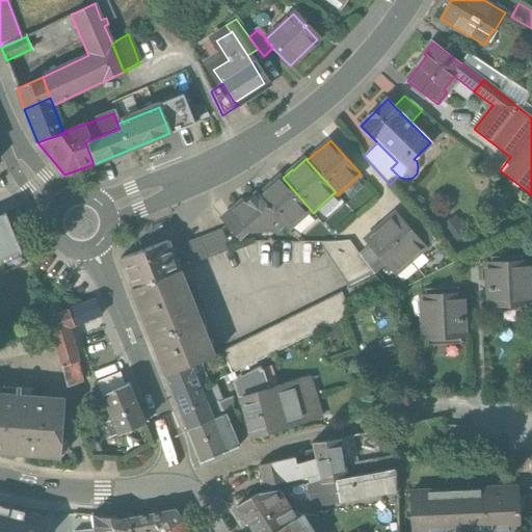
[(282,176),(268,188),(267,187),(259,195),(258,195),(284,224),(288,231),(311,210),(283,178),(282,176)]
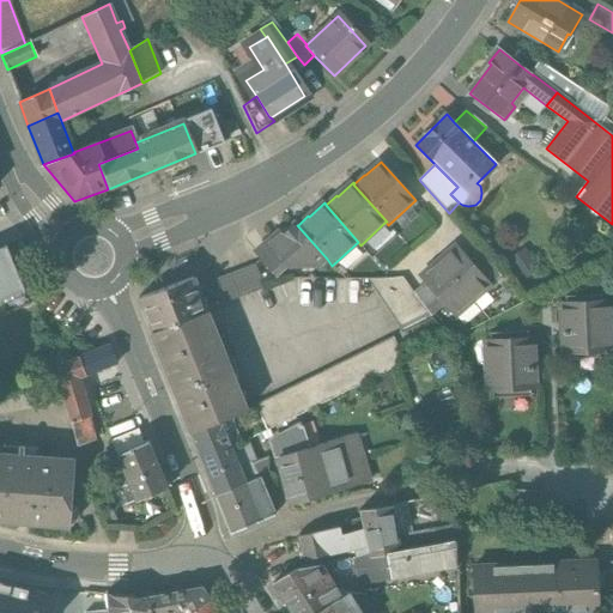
[(297,224),(284,235),(281,232),(267,244),(286,266),(320,266),(327,259),(297,225),(298,225),(297,224)]
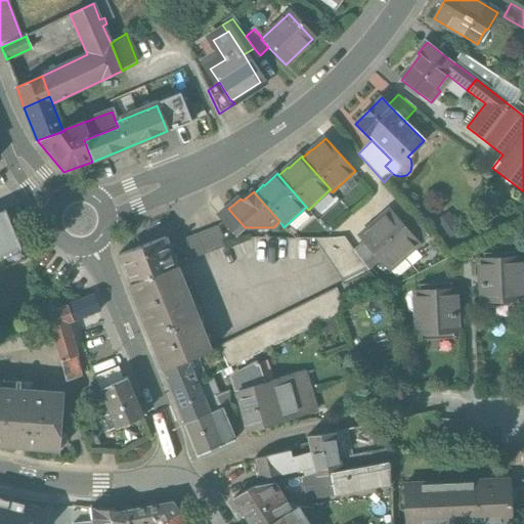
[(245,227),(228,209),(219,217),(235,235),(245,227)]
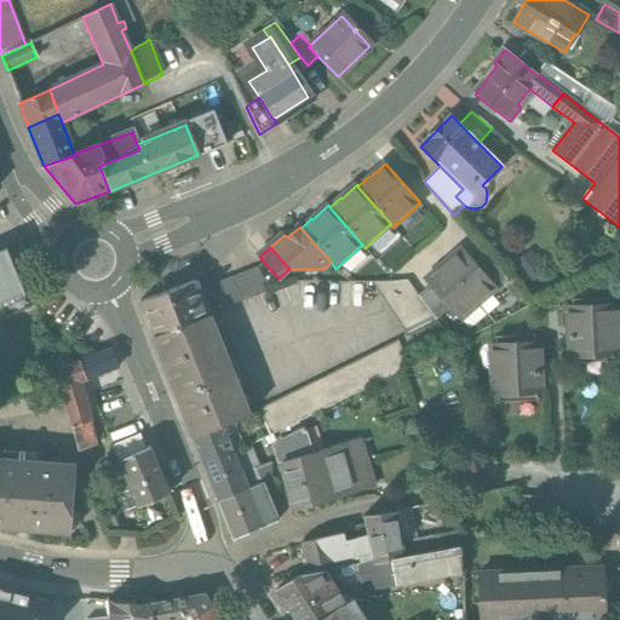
[(476,267),(460,250),(442,265),(477,305),(495,290),(476,267)]
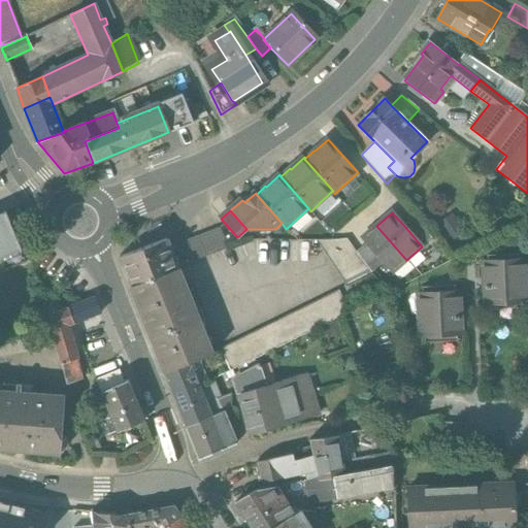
[(0,257),(2,257),(1,256),(19,249),(20,250),(21,250),(5,213),(0,216),(0,257)]
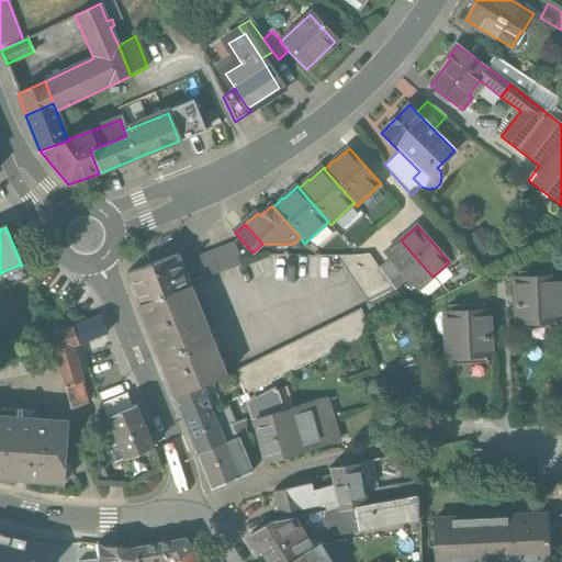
[(460,253),(442,233),(431,242),(449,262),(460,253)]
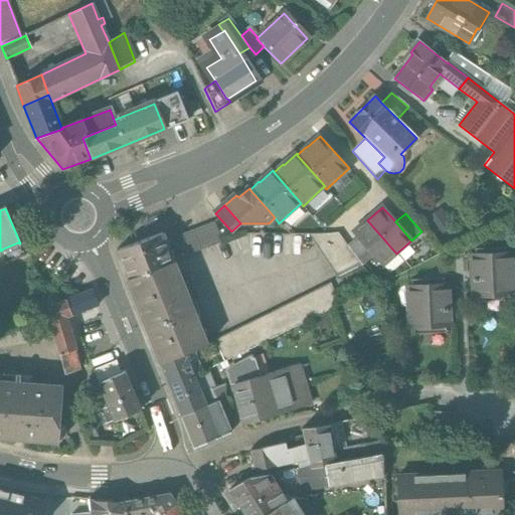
[(396,253),(367,220),(351,234),(355,238),(371,258),(380,268),(396,253)]
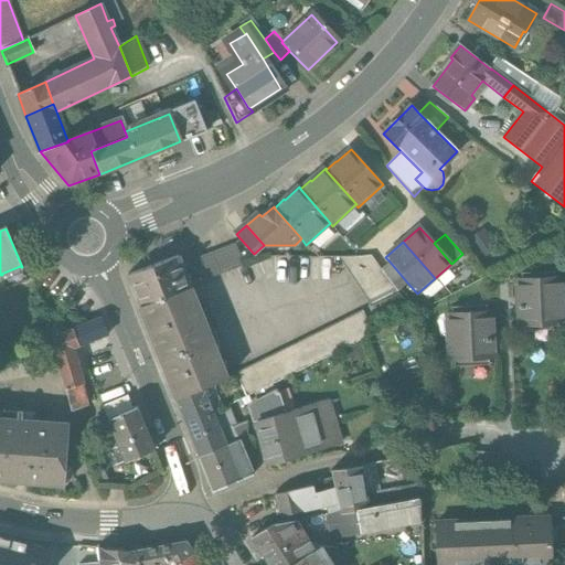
[(236,243),(201,256),(210,279),(245,266),(236,243)]
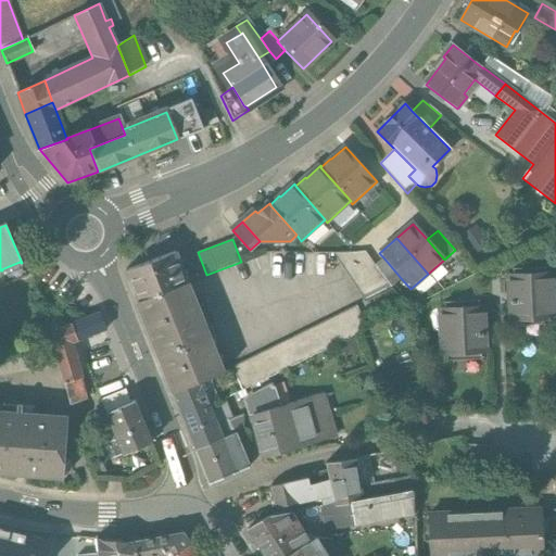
[(352,280),(375,276),(369,248),(345,252),(352,280)]
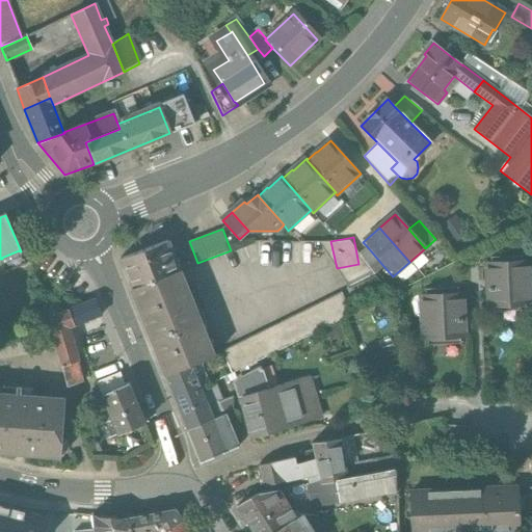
[(168,241),(120,260),(131,289),(180,271),(168,241)]
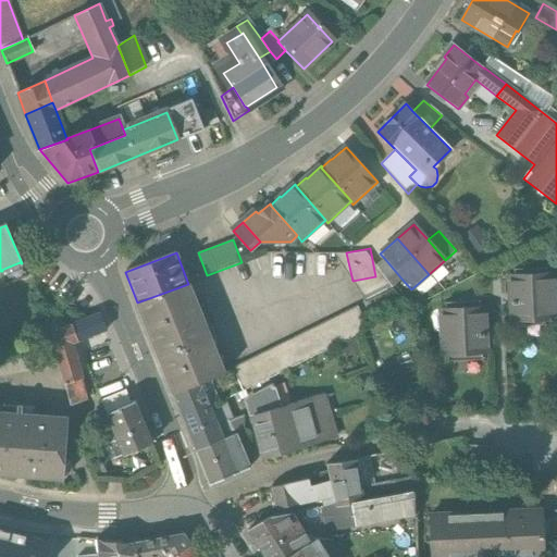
[(401,279),(384,258),(374,267),(391,288),(401,279)]
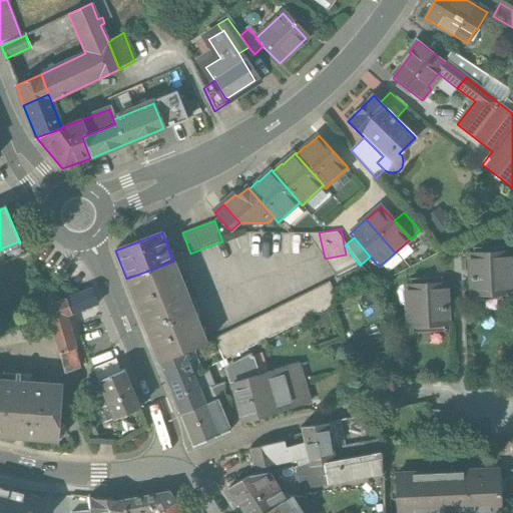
[(509,252),(469,254),(471,296),(511,294),(509,252)]
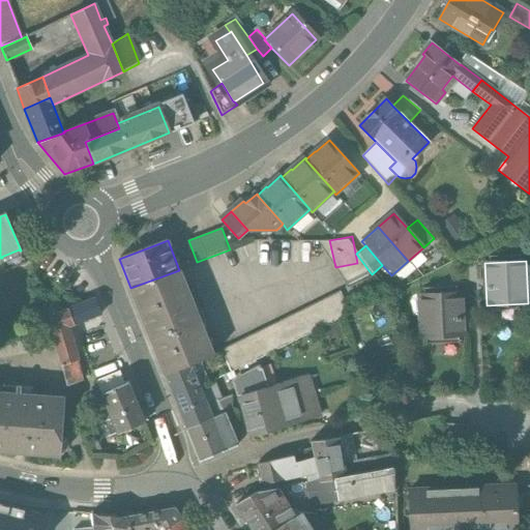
[(179,270),(130,288),(166,376),(192,364),(209,357),(203,340),(207,337),(195,305),(190,307),(182,285),(184,284),(179,270)]
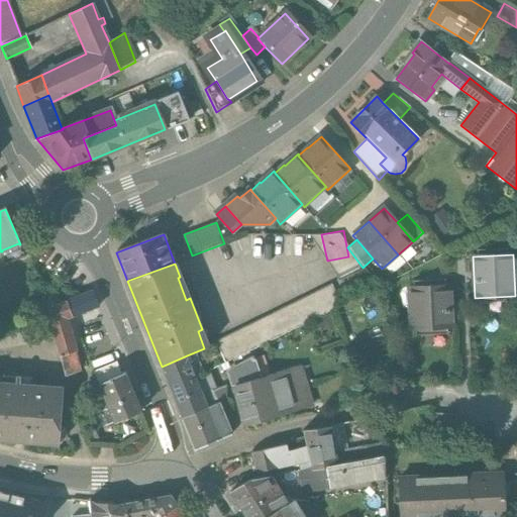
[(331,286),(216,343),(225,365),(341,307),(331,286)]
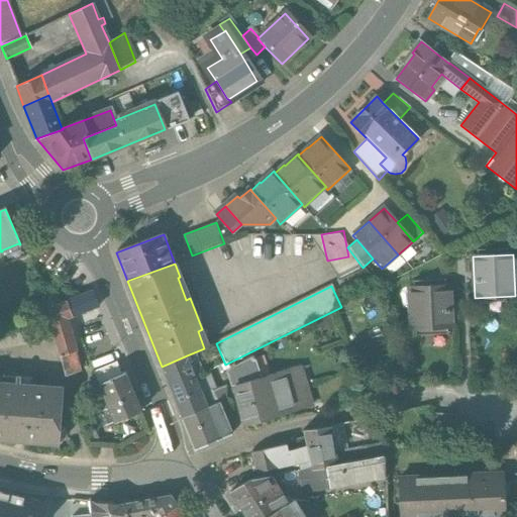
[(449,287),(409,289),(411,329),(451,327),(449,287)]
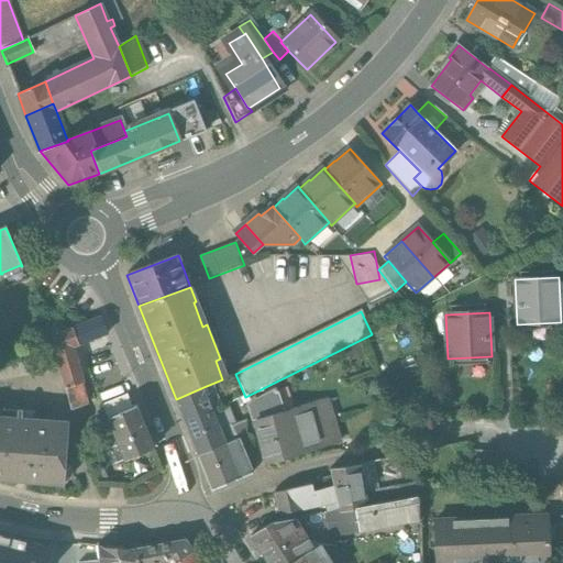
[(100,318),(73,328),(78,344),(108,333),(100,318)]
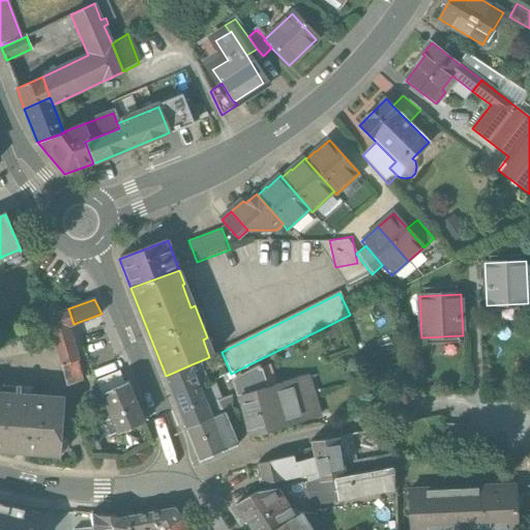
[(68,308),(50,316),(55,329),(51,330),(61,365),(77,361),(78,360),(67,327),(74,324),(68,308)]
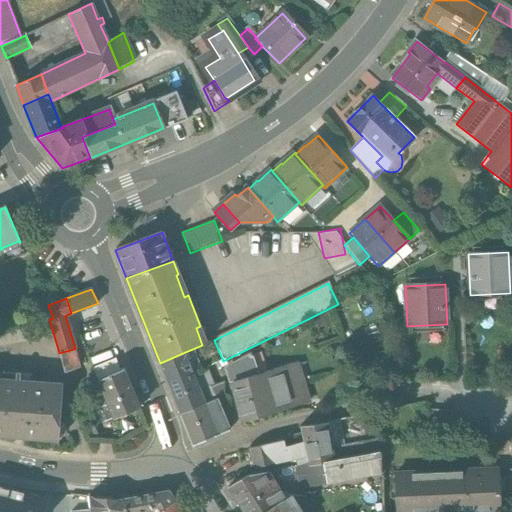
[(202,345),(185,352),(193,374),(223,361),(214,340),(209,342),(202,345)]
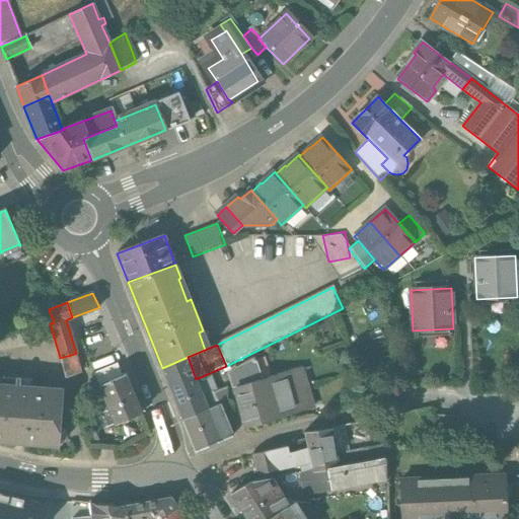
[(75,354),(60,358),(65,375),(67,377),(80,373),(75,354)]
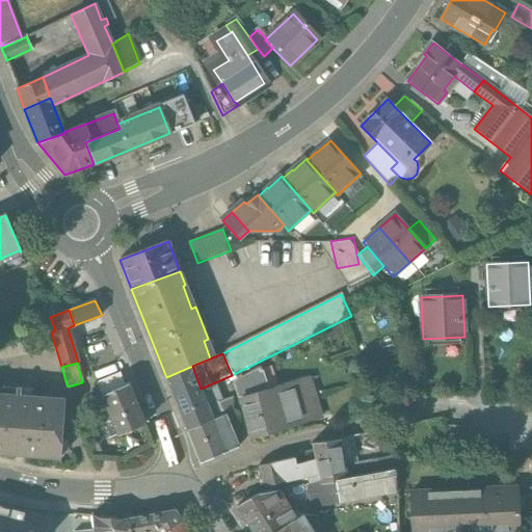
[(192,366),(166,377),(188,430),(213,420),(208,406),(201,389),(192,366)]
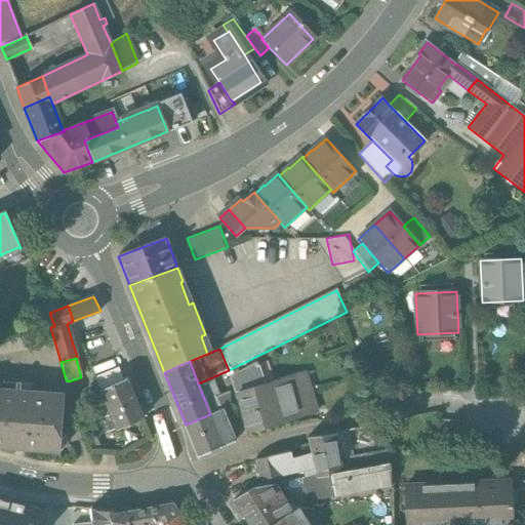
[(258,362),(242,371),(234,378),(238,393),(265,385),(258,362)]
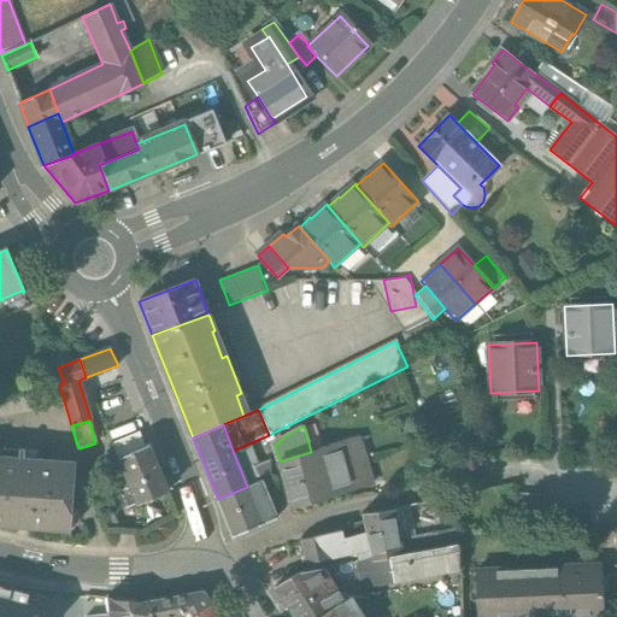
[(139,434),(111,444),(117,458),(144,447),(139,434)]
